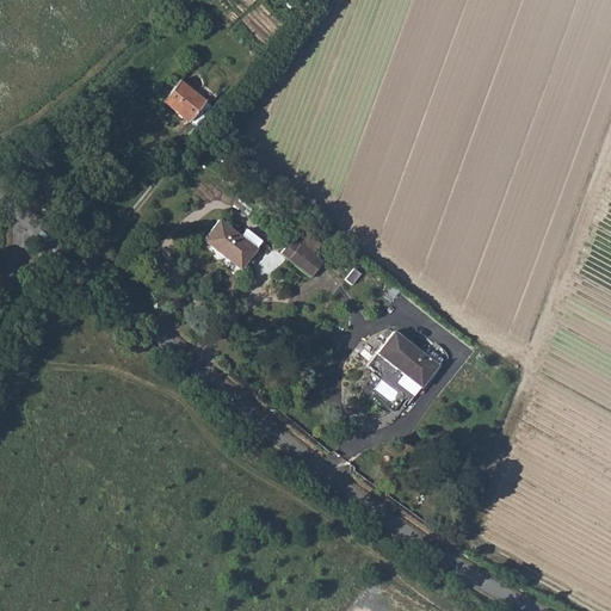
[(172,38),(185,51),(192,44),(179,31),(172,38)]
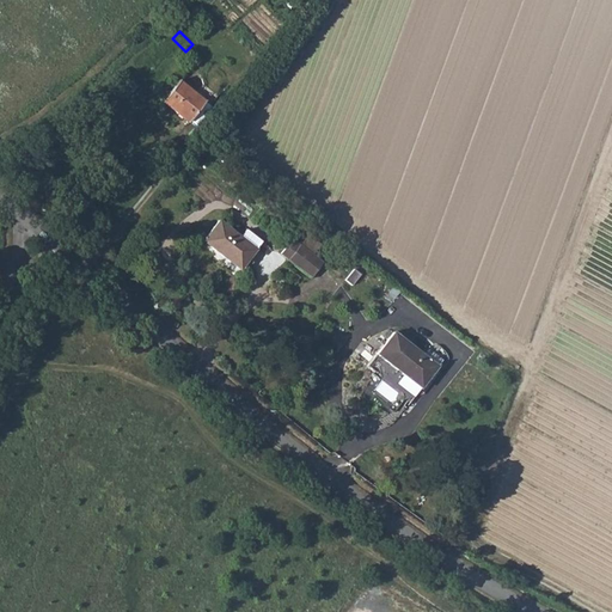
[(189,120),(203,101),(179,81),(165,102),(189,120)]
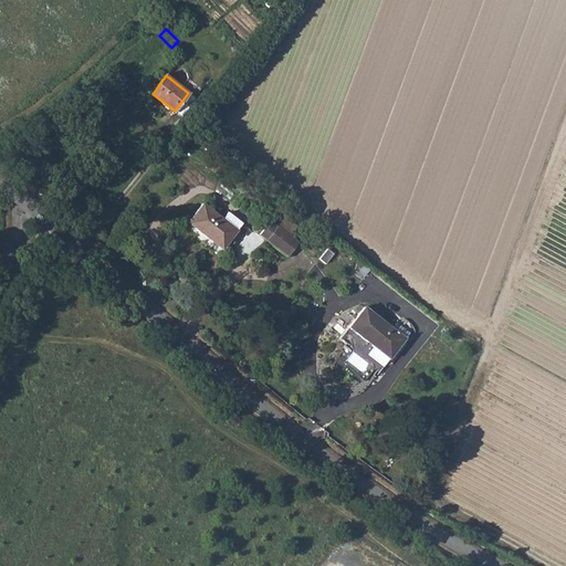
[(175,111),(180,114),(194,97),(188,93),(175,111)]
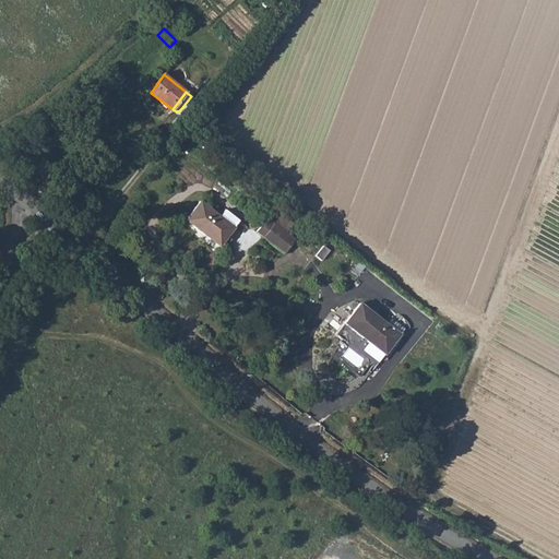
[(187,219),(209,237),(211,235),(221,242),(240,216),(225,206),(218,214),(200,201),(187,219)]
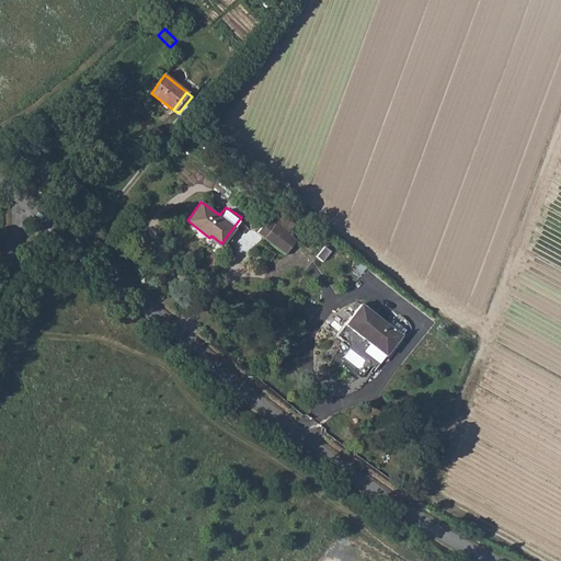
[(262,233),(265,235),(265,238),(285,253),(295,239),(287,231),(293,224),(283,215),(274,227),(270,222),(262,233)]
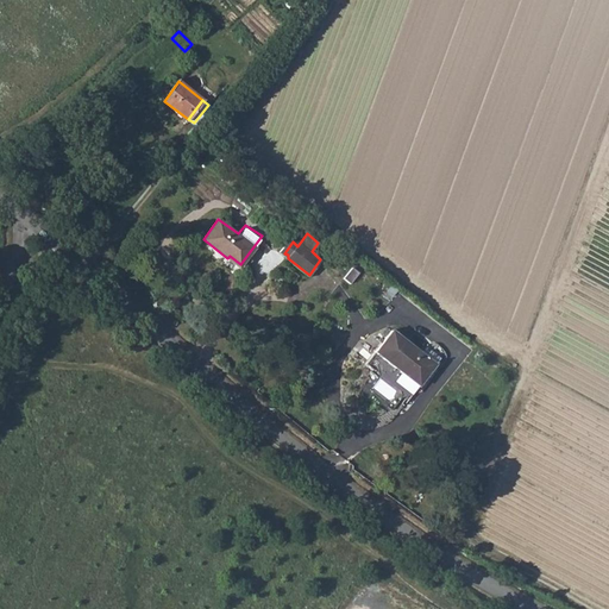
[(284,253),(293,242),(289,239),(281,250),(284,253)]
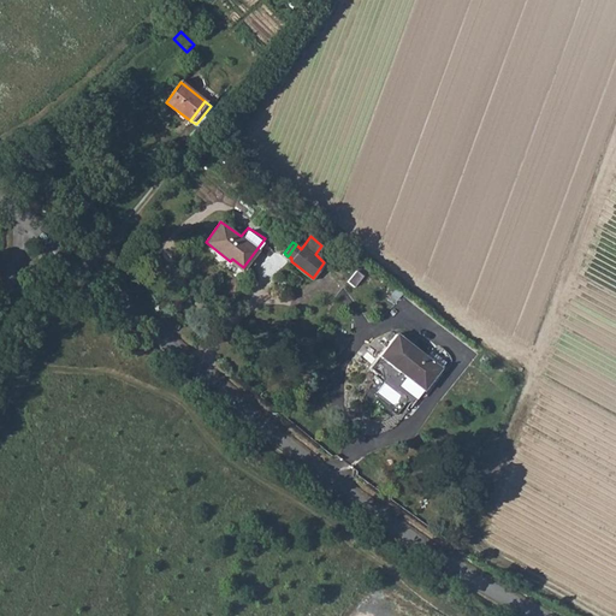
[(380,355),(422,389),(439,369),(396,335),(380,355)]
